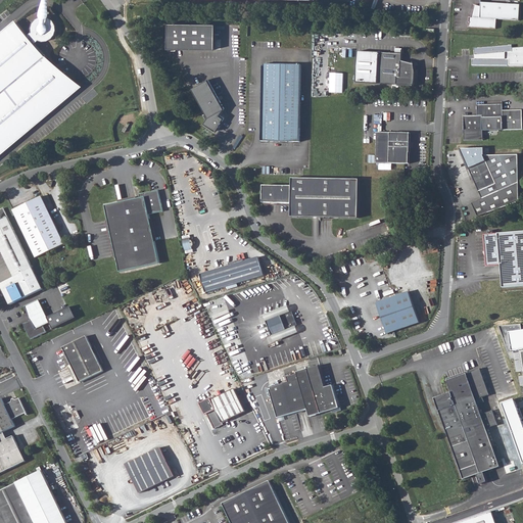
[(481,5),(474,3),(471,15),(469,15),(468,20),(469,20),(468,26),(495,27),(495,17),(519,18),(520,3),(481,1),(481,5)]
